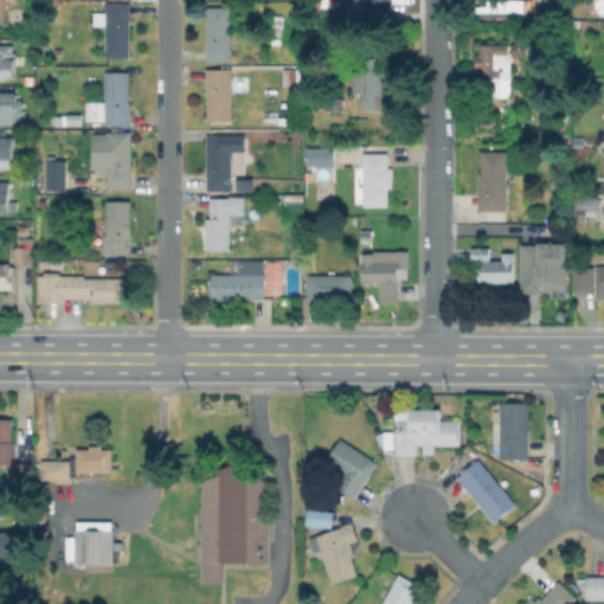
[(391,0),(391,24),(361,24),(362,17),(352,15),(352,0),(391,0)]
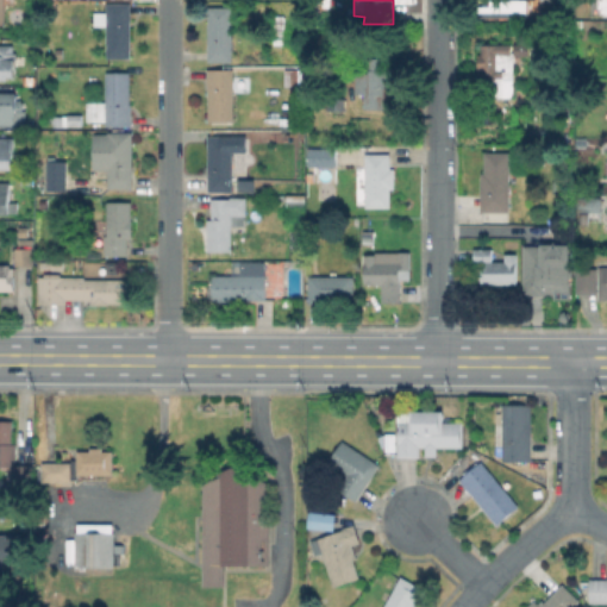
[(525,0),(525,19),(477,18),(477,7),(482,7),(482,4),(489,4),(489,0),(525,0)]
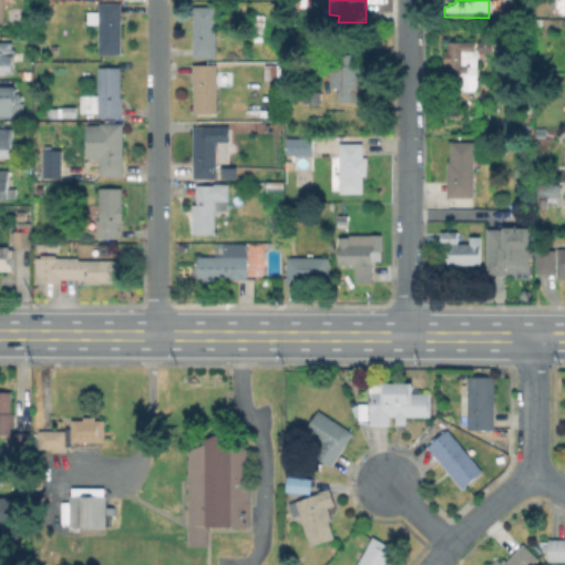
[(564,0),(564,16),(561,16),(561,14),(557,13),(557,9),(555,9),(556,0),(564,0)]
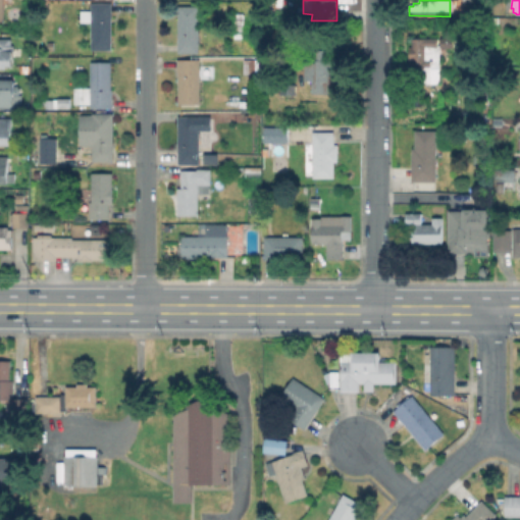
[(111,7),(111,51),(92,51),(92,22),(81,22),(81,11),(92,11),(92,7),(111,7)]
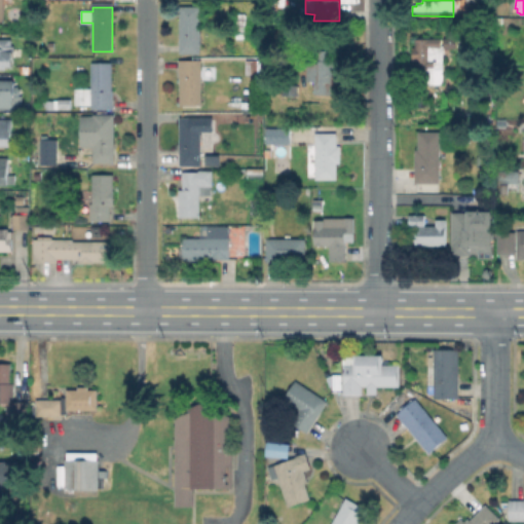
[(198,7),(198,54),(178,54),(179,7),(198,7)]
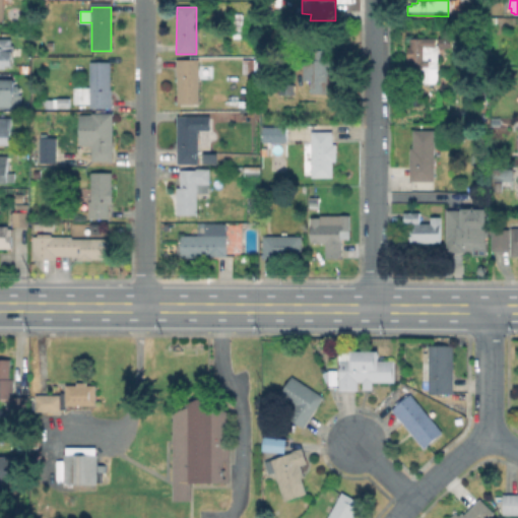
[(244,13),(244,41),(229,41),(230,13),(244,13)]
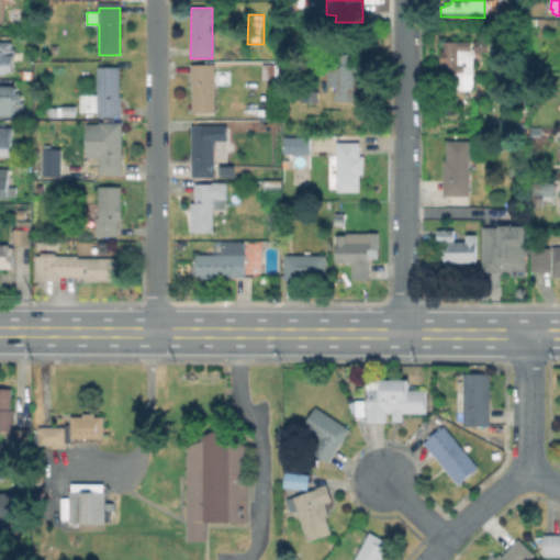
[(0,42),(11,42),(11,54),(14,54),(14,77),(0,77),(0,42)]
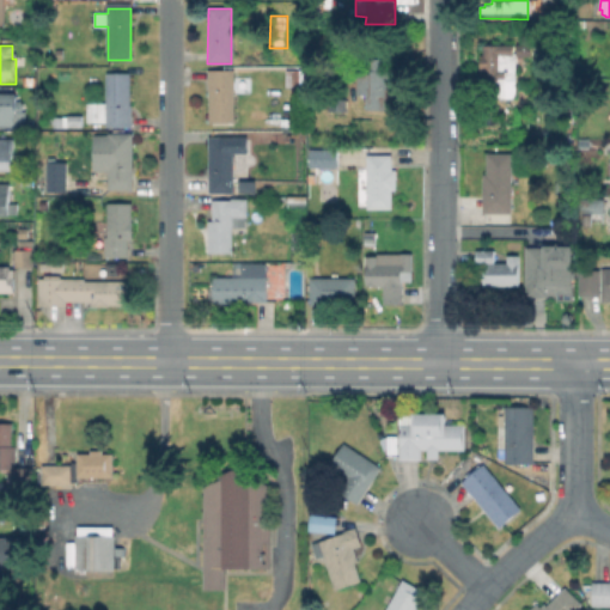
[(512,47),(513,55),(516,55),(516,98),(480,98),(480,56),(483,56),(483,46),(512,47)]
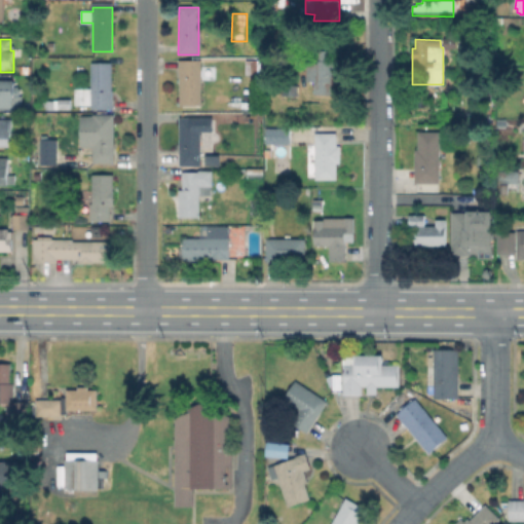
[(329,50),(329,62),(335,62),(335,64),(338,64),(337,75),(334,75),(334,83),(329,83),(329,96),(312,95),(312,82),(306,81),(306,65),(316,65),(316,62),(319,62),(319,50),(329,50)]
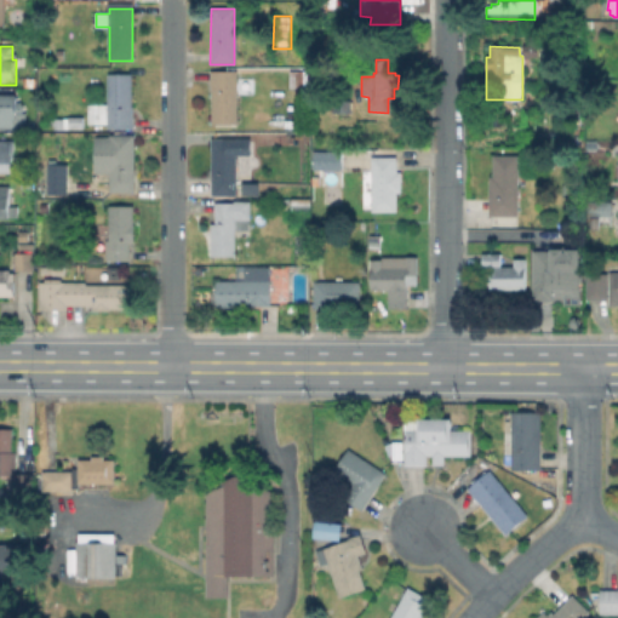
[(236,73),(235,125),(211,125),(211,93),(210,93),(209,72),(236,73)]
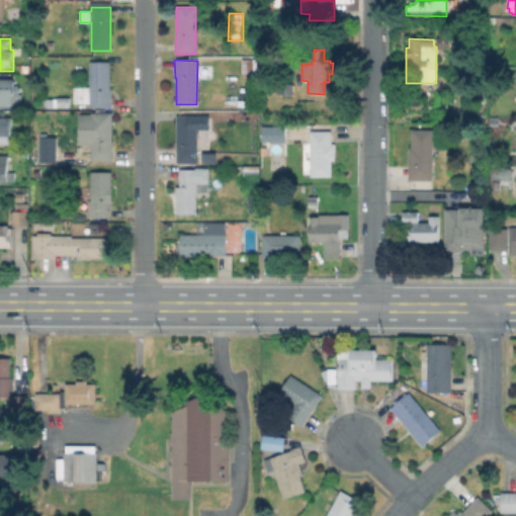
[(241,76),(242,60),(254,60),(254,76),(241,76)]
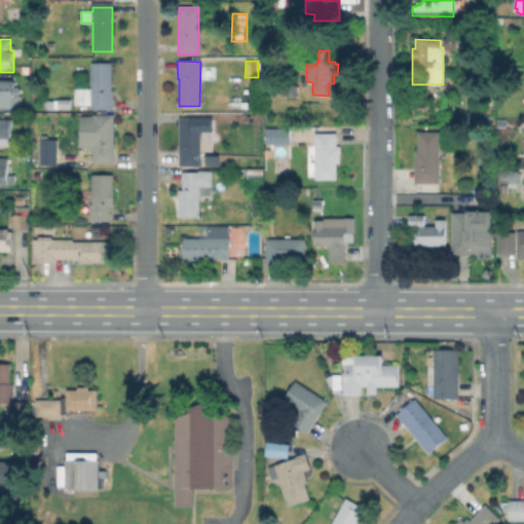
[(110,64),(110,91),(112,91),(112,110),(89,110),(90,106),(73,106),(73,89),(90,89),(90,64),(110,64)]
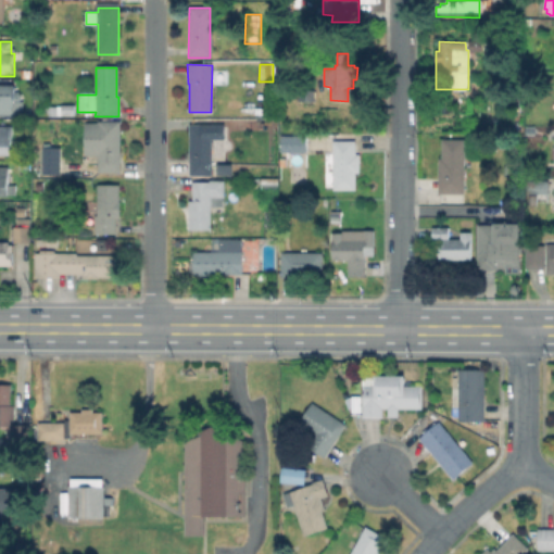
[(23,95),(23,118),(0,118),(0,85),(16,85),(16,95),(23,95)]
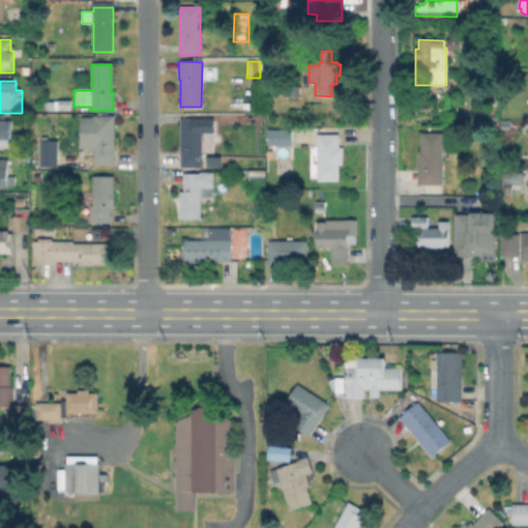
[(298,87),(298,97),(283,97),(283,87),(298,87)]
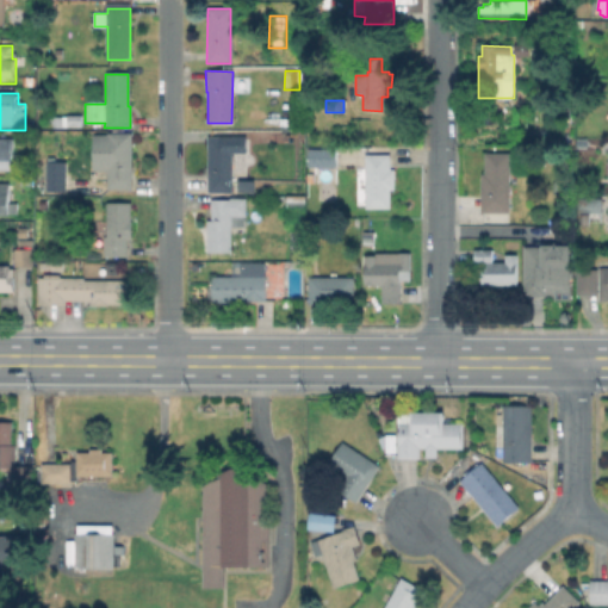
[(50,130),(50,117),(81,117),(81,131),(50,130)]
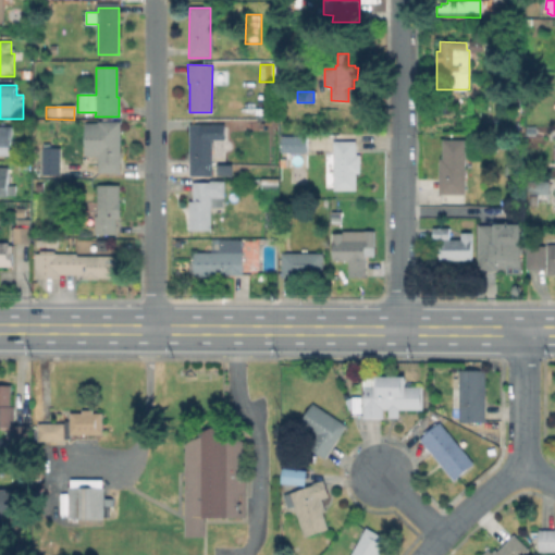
[(96,175),(97,124),(120,124),(119,175),(96,175)]
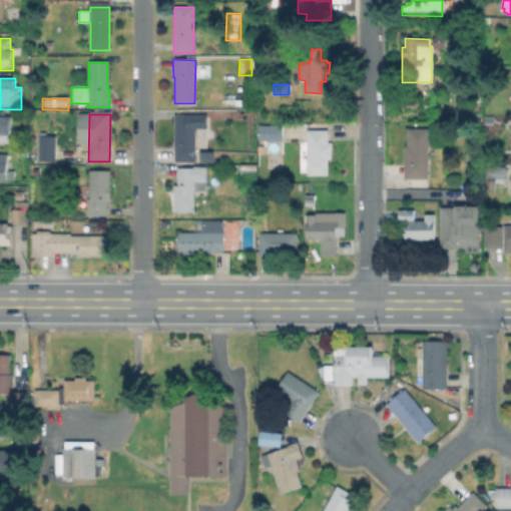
[(0,116),(11,116),(11,145),(0,145),(0,116)]
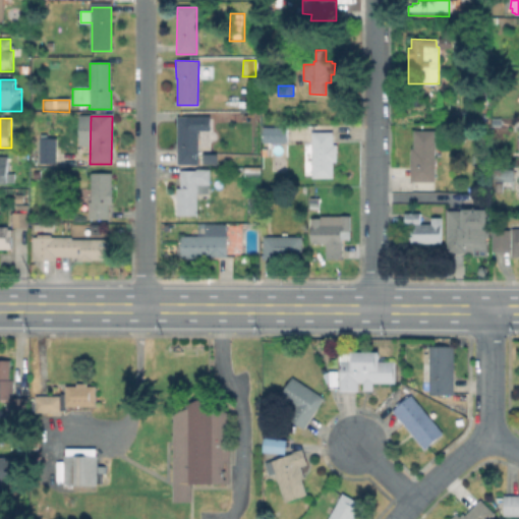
[(178,165),(178,120),(198,120),(197,165),(178,165)]
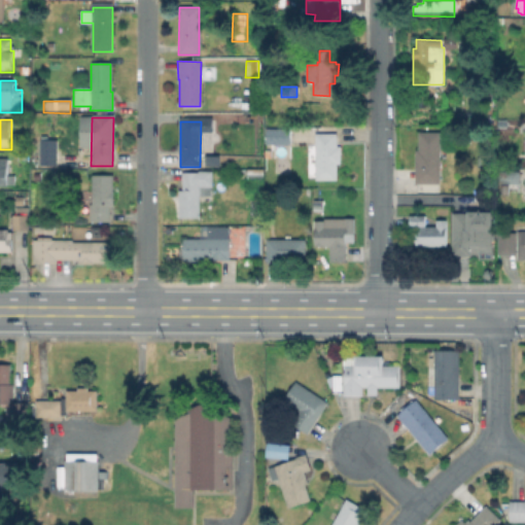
[(289,131),(289,145),(266,144),(266,130),(289,131)]
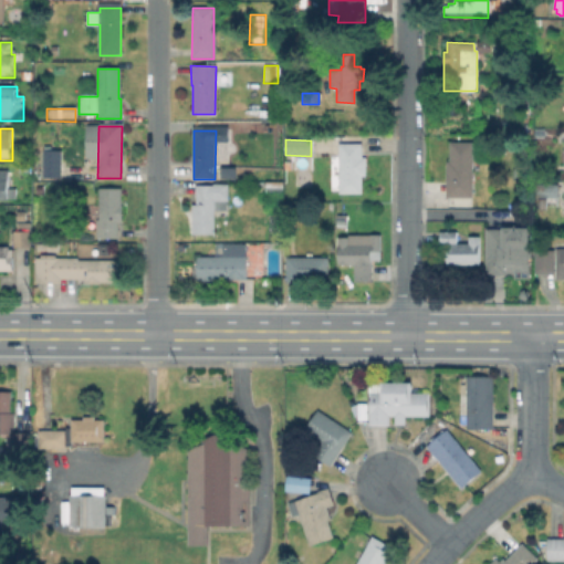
[(472,143),(471,199),(445,199),(445,162),(449,162),(449,143),(472,143)]
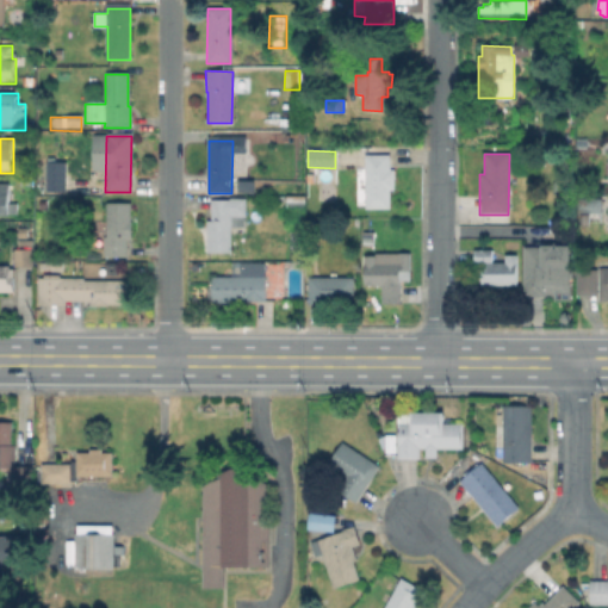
[(389,156),(389,171),(392,171),(394,191),(390,191),(390,209),(365,209),(365,156),(389,156)]
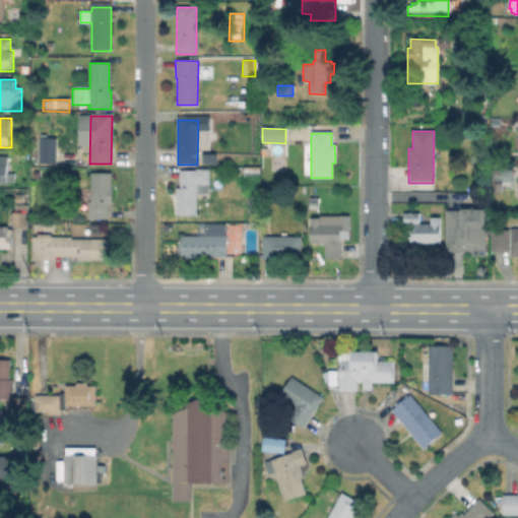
[(56,140),(56,164),(38,164),(38,134),(48,134),(48,140),(56,140)]
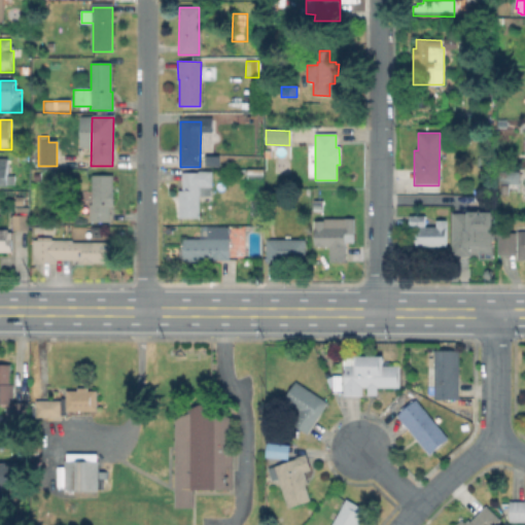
[(0,159),(8,159),(8,189),(0,188),(0,159)]
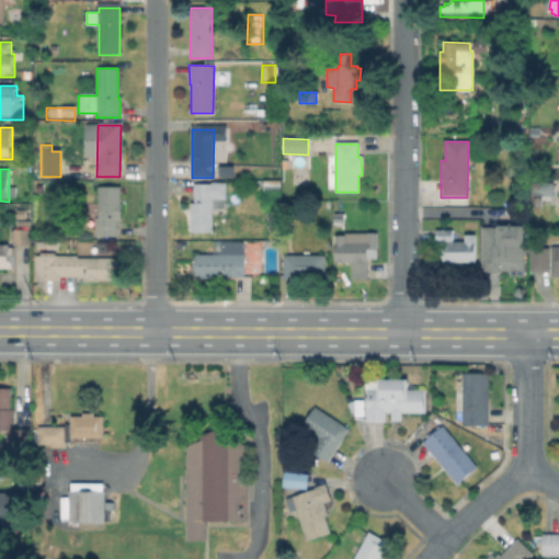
[(262,193),(262,179),(280,179),(280,193),(262,193)]
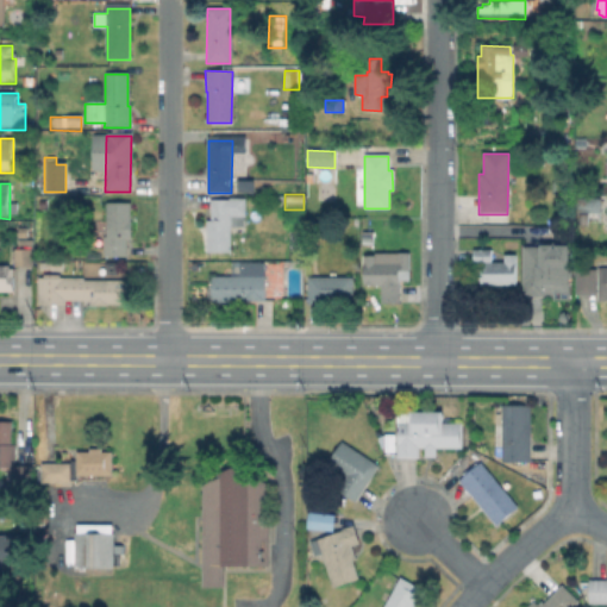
[(243,217),(243,227),(230,226),(230,252),(206,252),(206,221),(210,221),(211,199),(245,199),(245,217),(243,217)]
